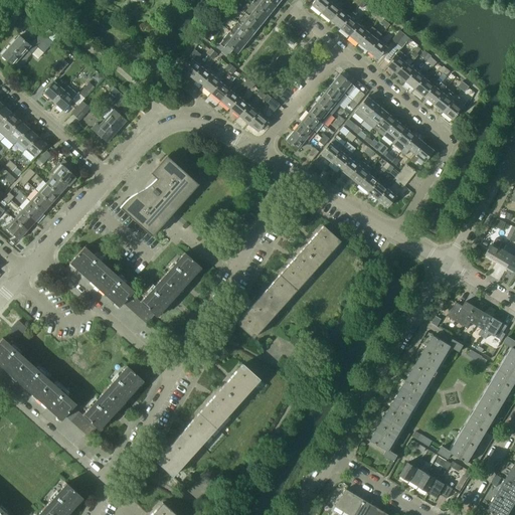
[(275,7),(266,0),(253,0),(251,4),(255,7),(267,16),(275,7)]
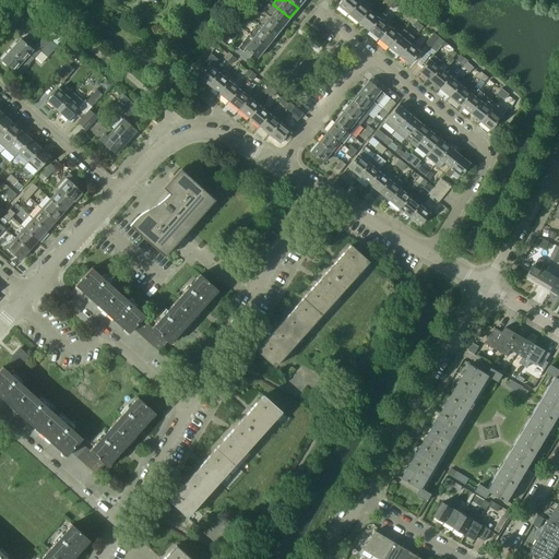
[(347,14),(357,2),(354,0),(342,0),(337,7),(347,14)]
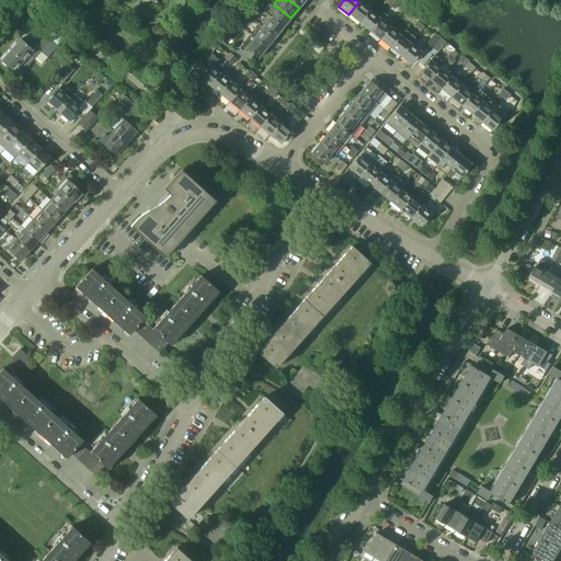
[(369,11),(373,6),(365,0),(361,0),(358,2),(348,14),(359,23),(369,11)]
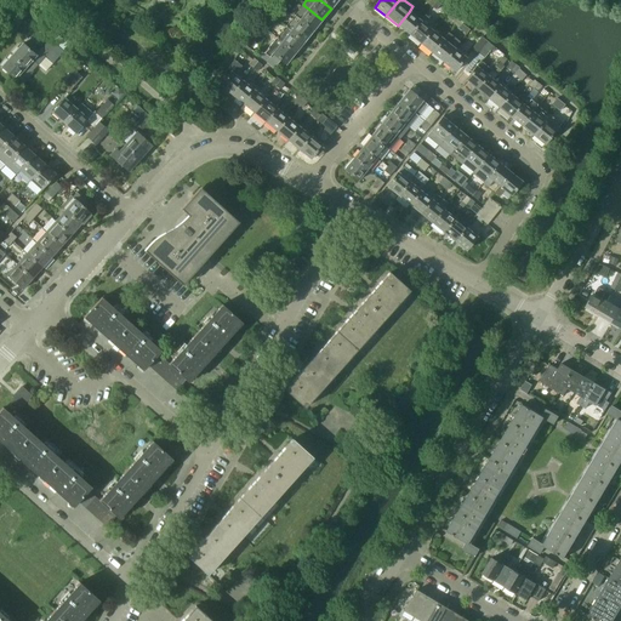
[(322,20),(308,9),(303,5),(294,16),(312,32),(322,20)]
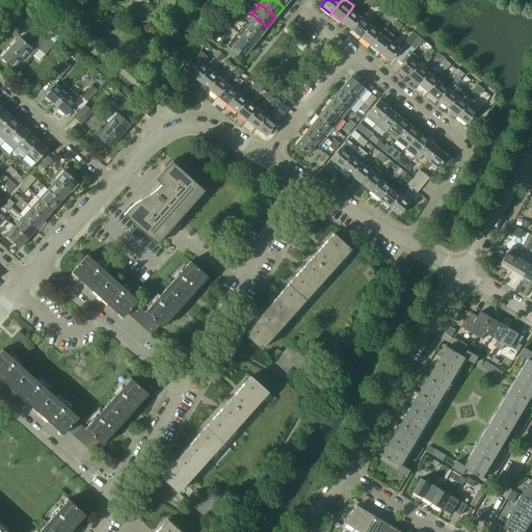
[(350,30),(360,18),(350,10),(341,22),(350,30)]
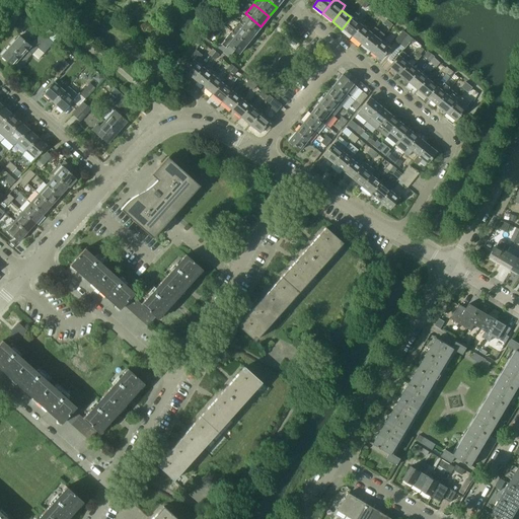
[(261,26),(245,13),(237,22),(253,35),(261,26)]
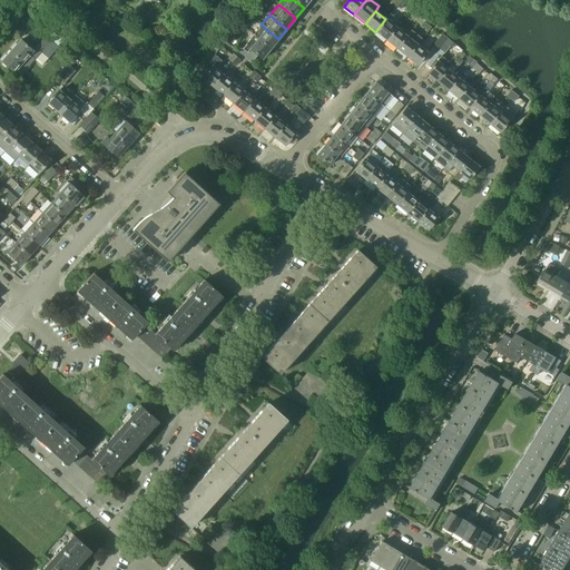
[(385,40),(395,28),(400,22),(390,15),(385,19),(375,32),(385,40)]
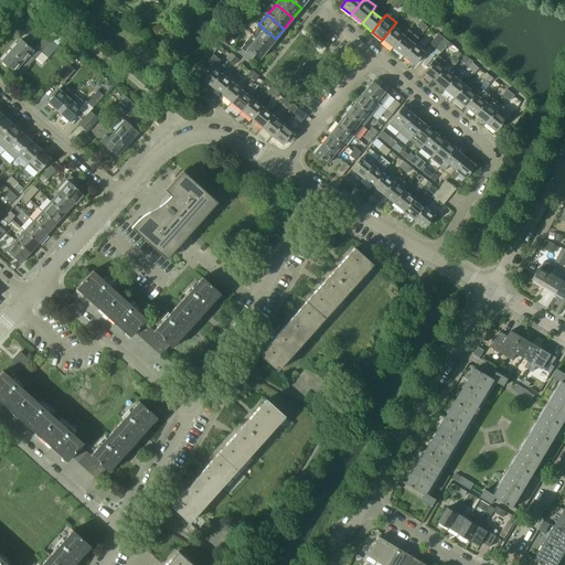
[(276,39),(258,24),(251,34),(267,49),(276,39)]
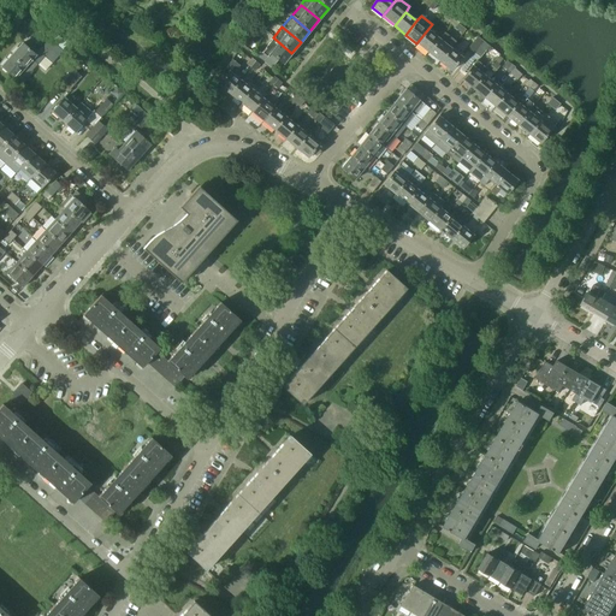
[(427,53),(438,40),(427,30),(416,43),(427,53)]
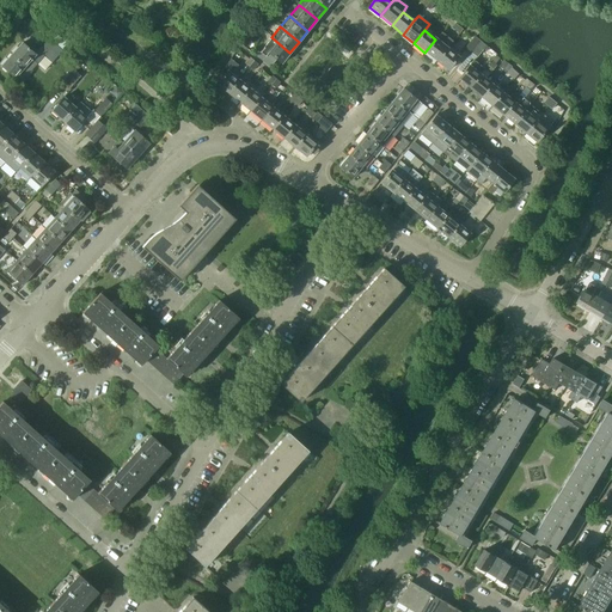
[(289,53),(271,37),(258,53),(264,57),(268,54),(281,65),(289,53)]
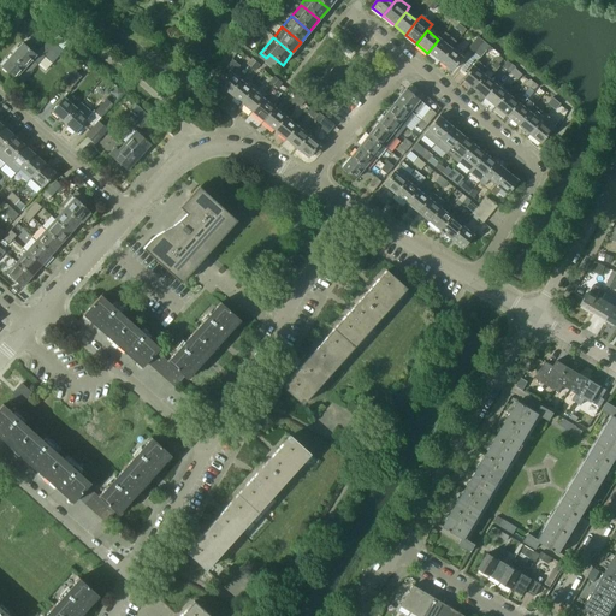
[(474,53),(483,42),(477,37),(468,48),(474,53)]
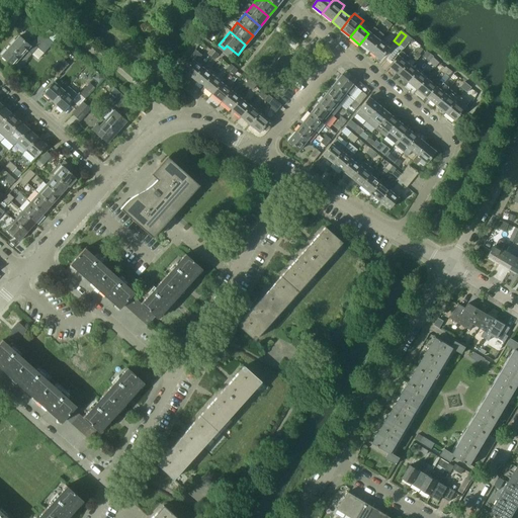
[(17,70),(37,48),(44,54),(53,44),(41,33),(29,47),(19,36),(1,57),(17,70)]
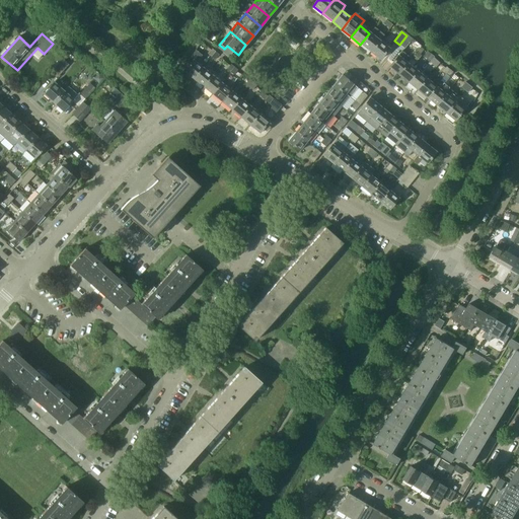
[(370,52),(379,41),(369,33),(360,45),(370,52)]
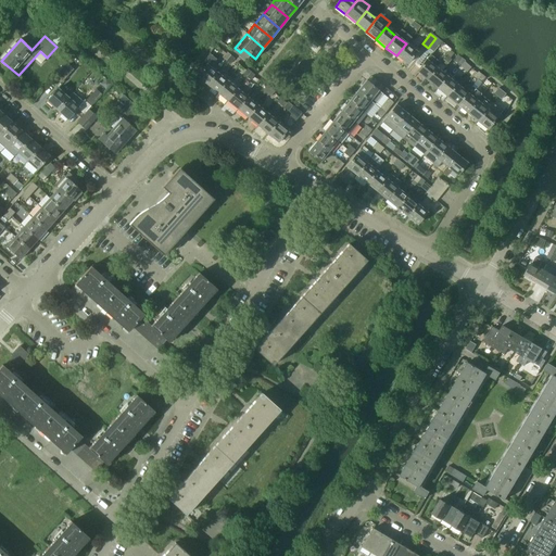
[(432,52),(440,43),(441,41),(436,38),(428,48),(432,52)]
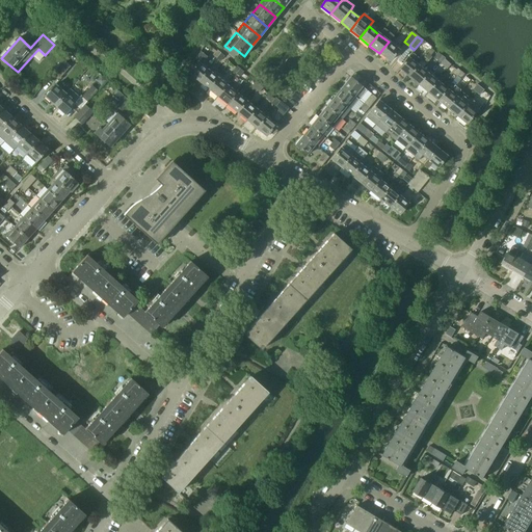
[(389,61),(398,50),(389,42),(379,53),(389,61)]
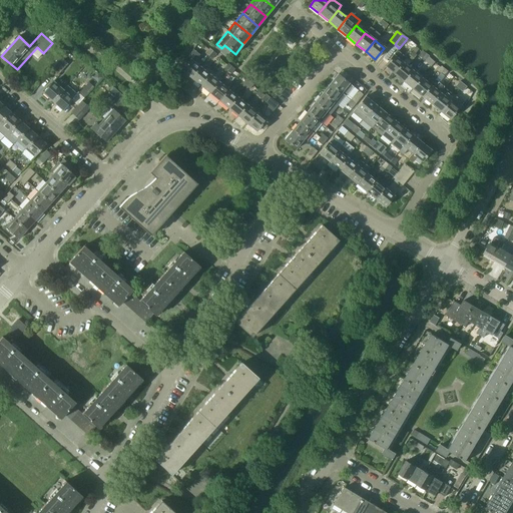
[(199,67),(193,62),(199,55),(192,50),(184,60),(187,63),(180,71),(190,79),(199,67)]
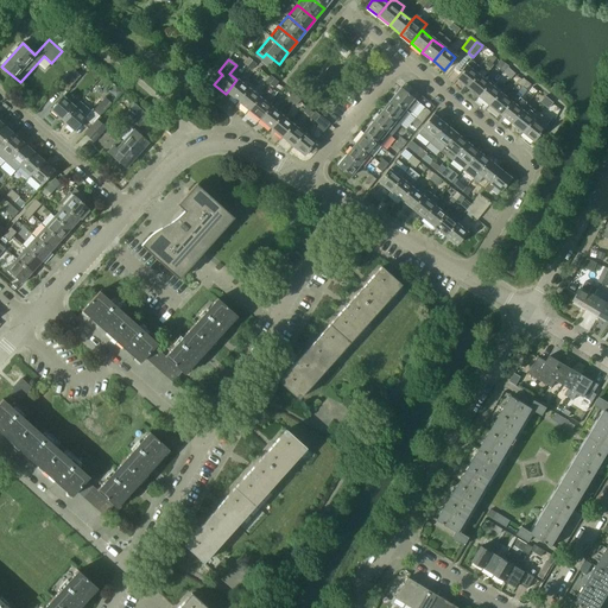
[(470,59),(455,78),(466,88),(476,74),(481,69),(470,59)]
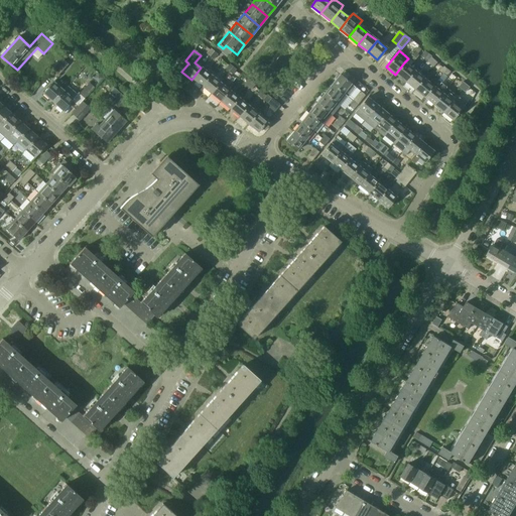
[(413,61),(418,55),(415,52),(409,58),(413,61)]
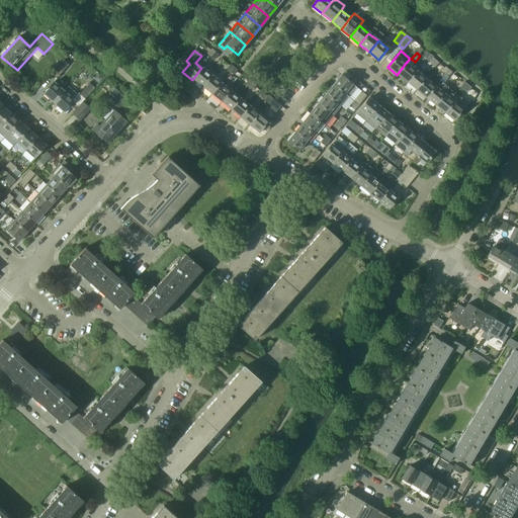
[(58,76),(68,65),(63,61),(53,72),(58,76)]
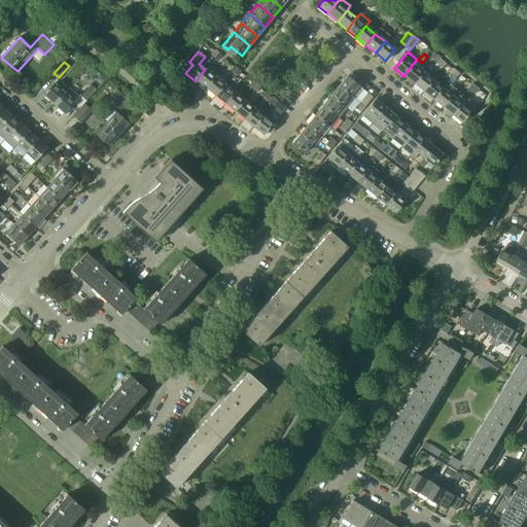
[(414,83),(423,72),(413,64),(403,76),(414,83)]
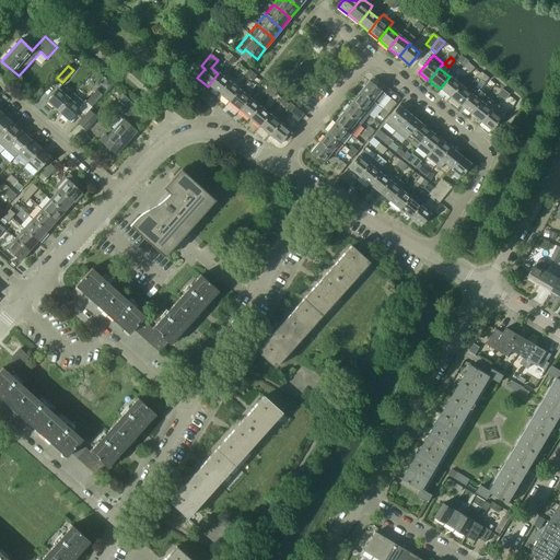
[(218,94),(229,82),(218,73),(208,86),(218,94)]
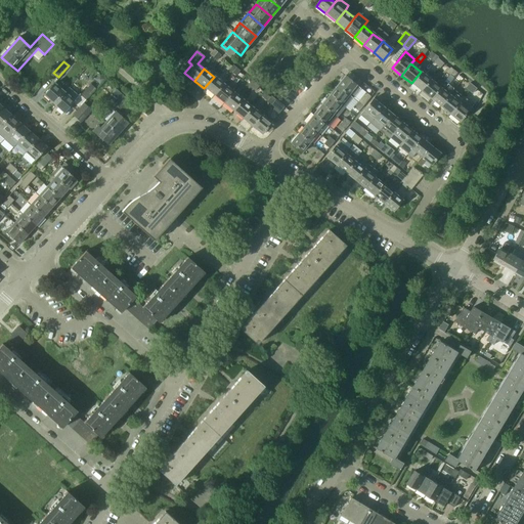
[(421,91),(430,79),(421,72),(411,83),(421,91)]
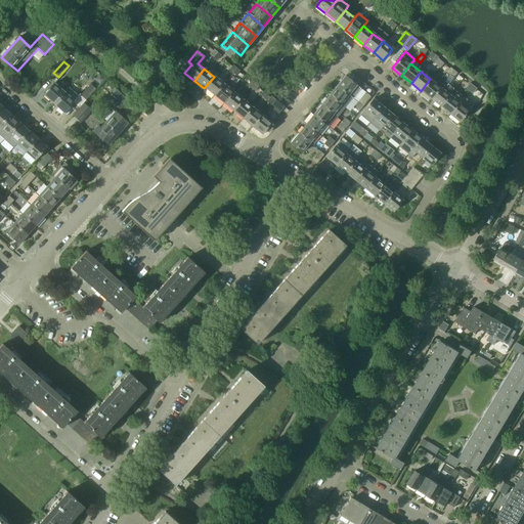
[(360,89),(344,76),(337,86),(352,98),(360,89)]
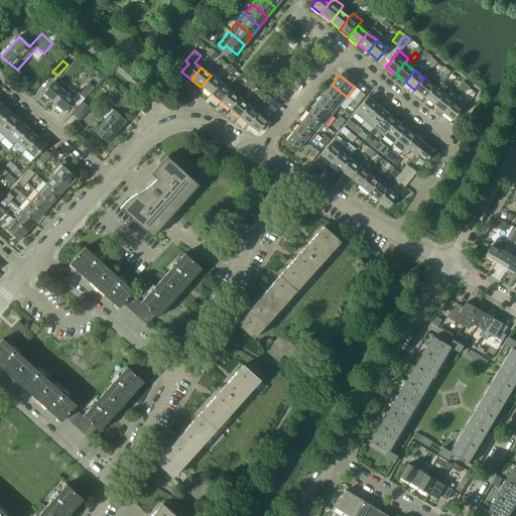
[(211,95),(220,83),(211,76),(201,87),(211,95)]
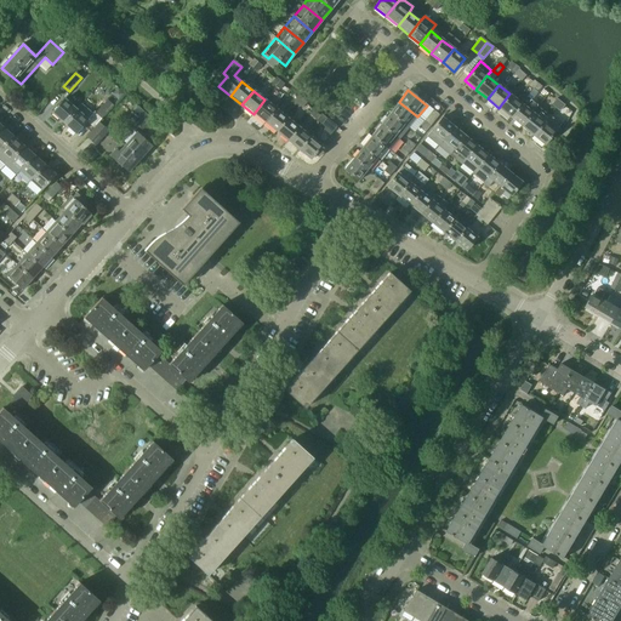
[(510,117),(522,103),(510,93),(499,108),(510,117)]
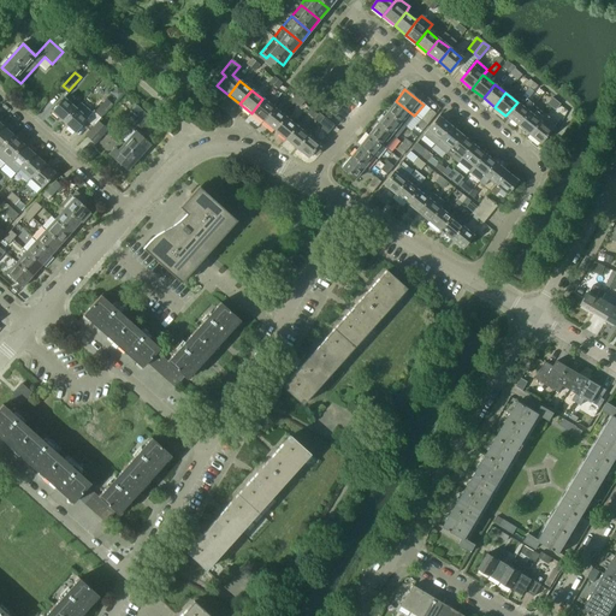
[(262,122),(273,108),(278,102),(267,94),(262,99),(252,113),(262,122)]
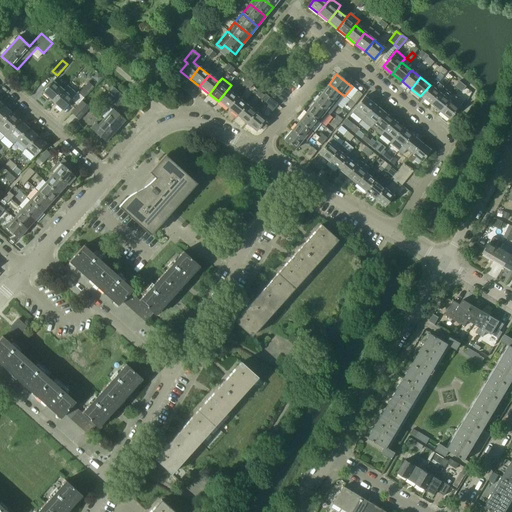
[(430,85),(420,96),(430,104),(439,93),(443,88),(433,80),(430,85)]
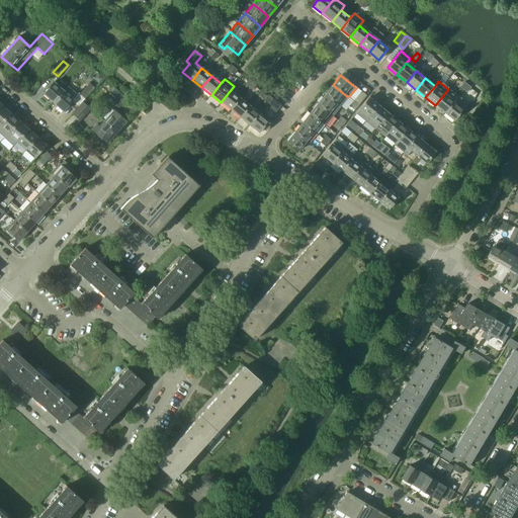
[(54,103),(64,92),(54,83),(44,94),(54,103)]
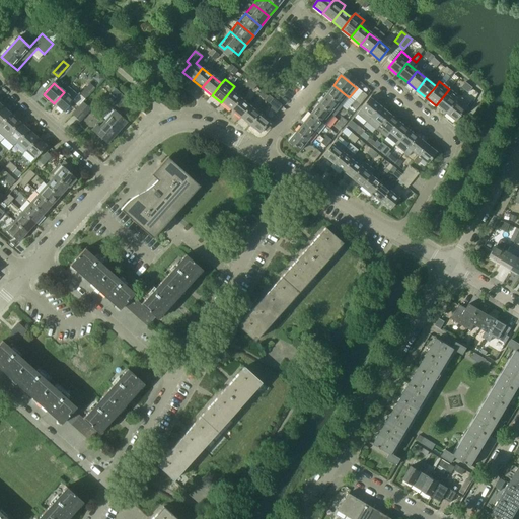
[(89,83),(79,94),(85,99),(95,88),(89,83)]
